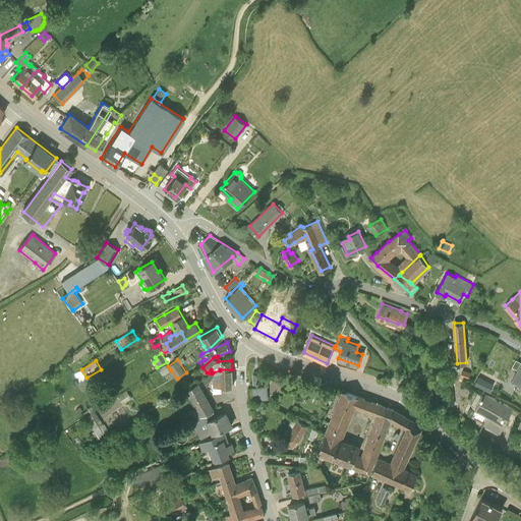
[(515,360),(512,366),(517,368),(520,362),(515,360)]
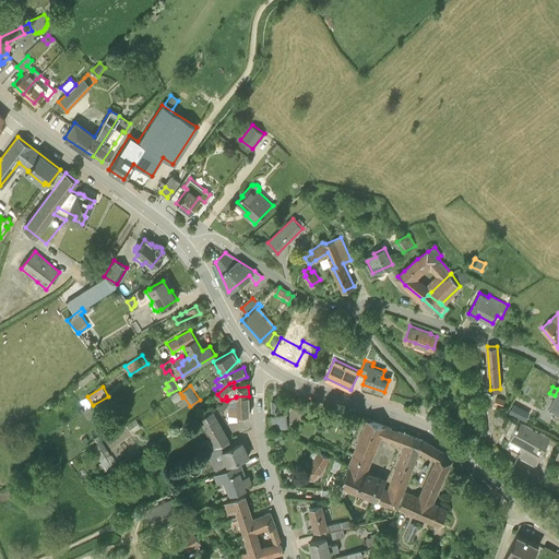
[(182,397),(180,393),(177,390),(169,396),(175,404),(182,397)]
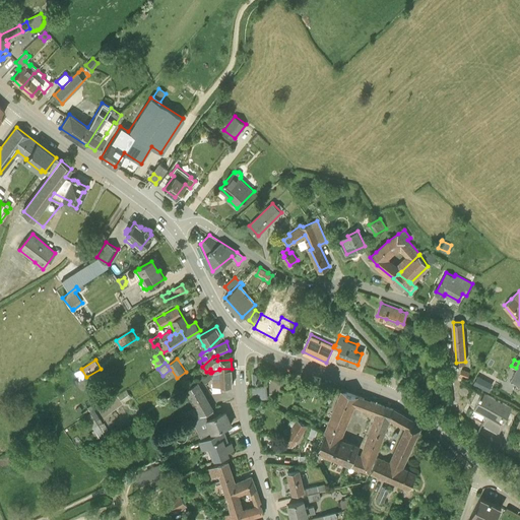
[(213,387),(233,386),(232,369),(219,369),(219,370),(212,372),(211,373),(202,379),(205,383),(212,378),(213,387)]
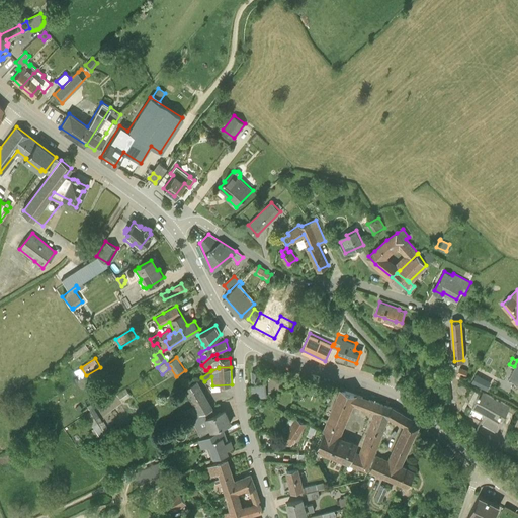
[(460,367),(457,373),(465,376),(468,370),(460,367)]
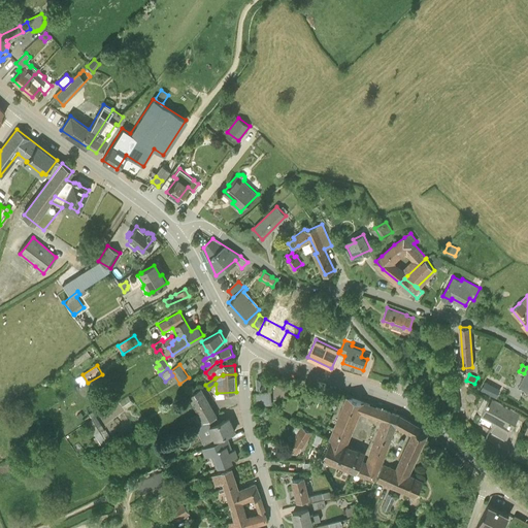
[(257,387),(257,388),(265,387),(265,386),(264,380),(265,380),(264,378),(257,380),(257,381),(258,387),(257,387)]
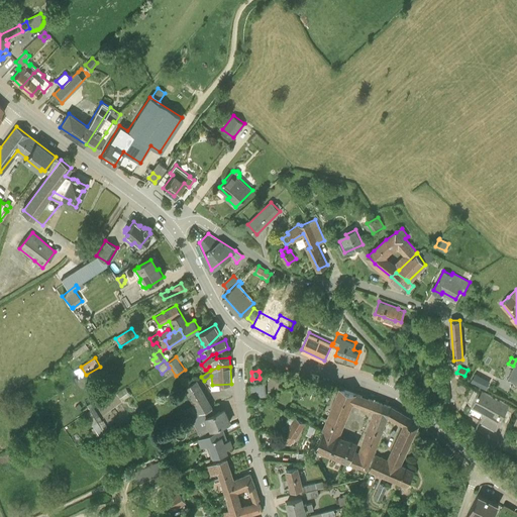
[(475,383),(479,375),(475,373),(470,381),(475,383)]
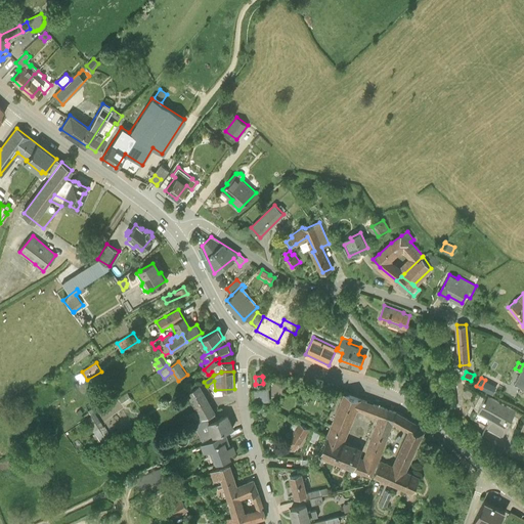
[(188,391),(198,409),(186,415),(190,424),(193,423),(203,442),(232,428),(227,415),(217,419),(214,412),(199,386),(188,391)]
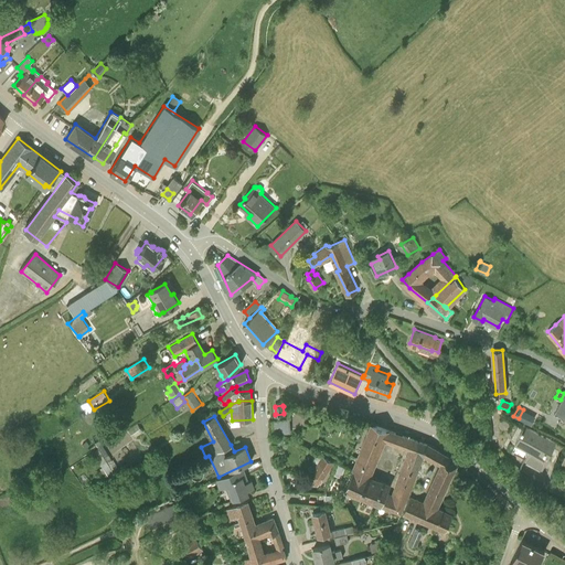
[(274,419),(275,435),(280,435),(279,427),(289,426),(288,418),(274,419)]
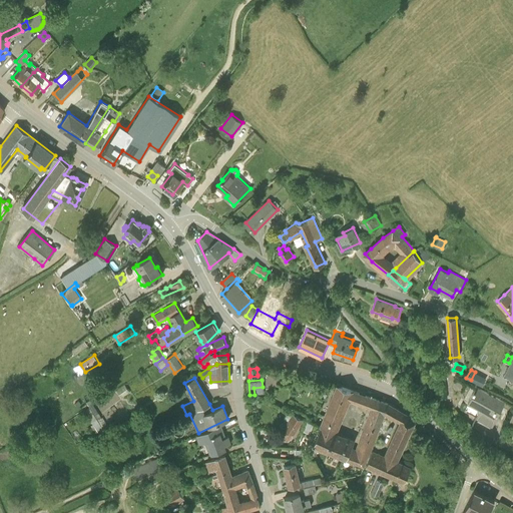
[(93,388),(97,394),(104,389),(100,384),(93,388)]
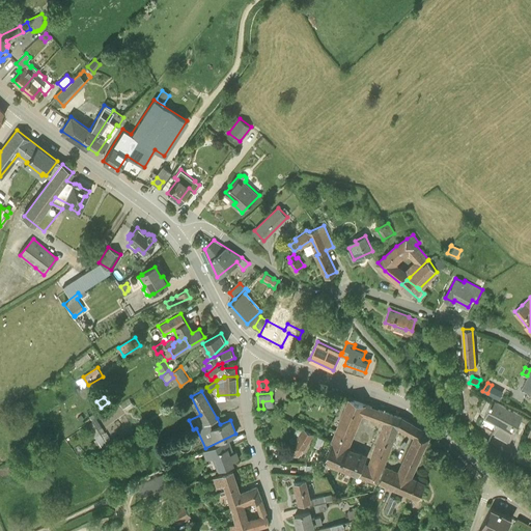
[(334,441),(350,447),(363,415),(368,417),(372,407),(363,403),(351,398),(334,441)]
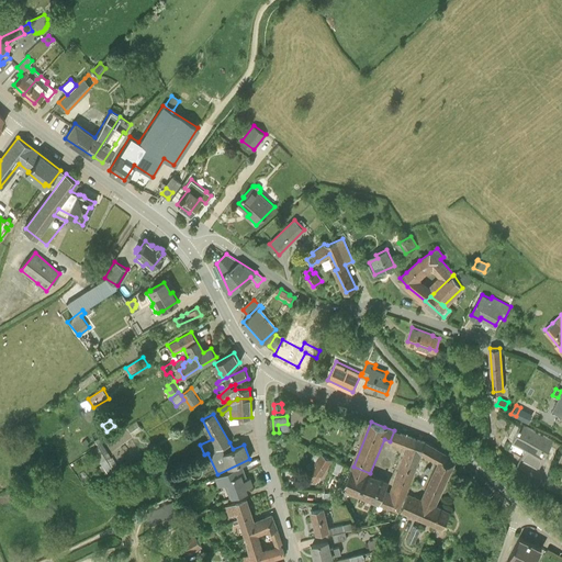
[(521,457),(539,465),(553,441),(521,424),(513,441),(526,448),(521,457)]
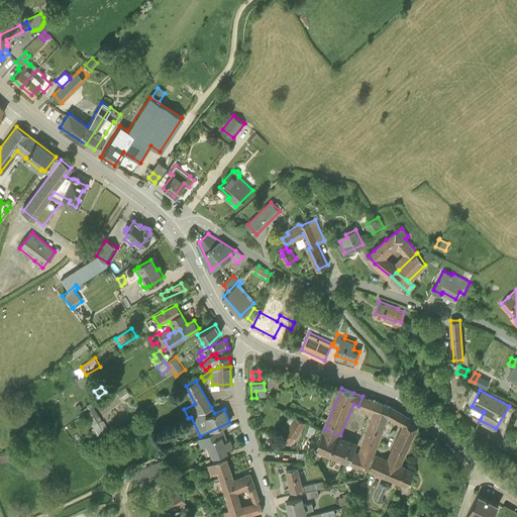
[(367,471),(388,417),(392,407),(391,406),(379,402),(369,398),(366,409),(373,412),(358,451),(354,449),(349,462),(347,461),(346,462),(349,463),(367,471)]
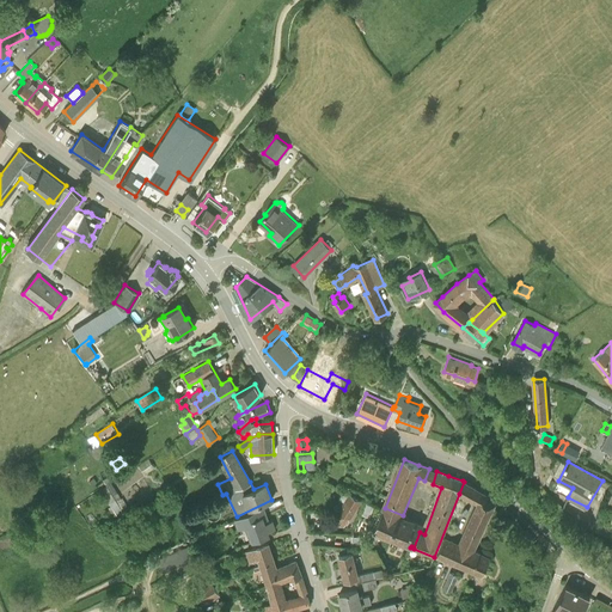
[(108,477),(104,479),(108,485),(116,500),(116,501),(121,499),(108,477)]
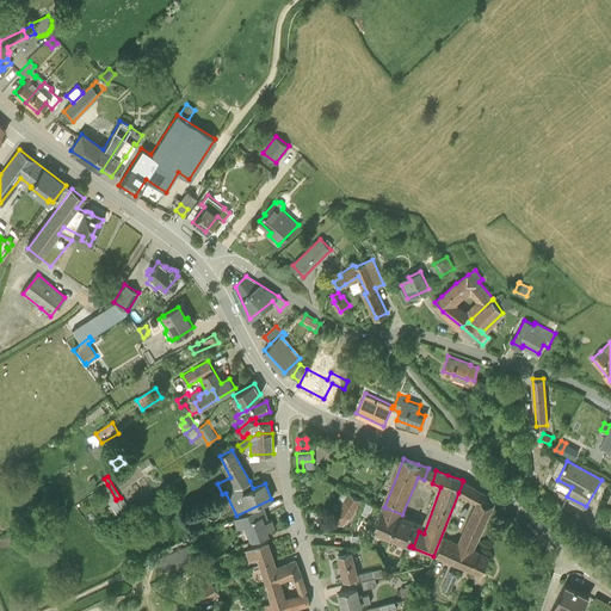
[(479,501),(469,495),(475,488),(463,481),(458,493),(475,503),(458,541),(444,535),(436,555),(480,575),(488,557),(471,550),(494,501),(494,500),(493,500),(483,493),(479,501)]
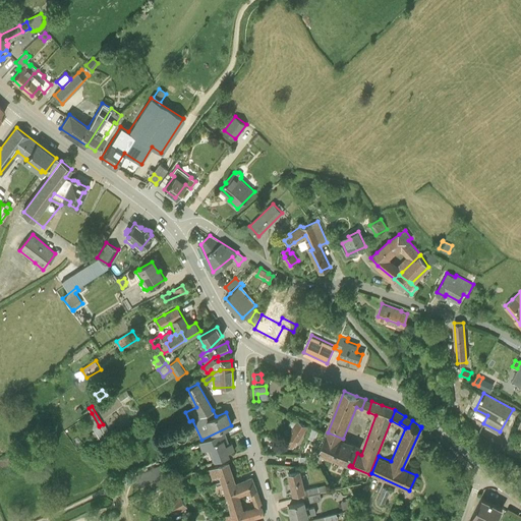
[(299,442),(308,426),(298,420),(285,443),(293,448),(294,446),(295,447),(298,443),(296,442),(297,441),(299,442)]
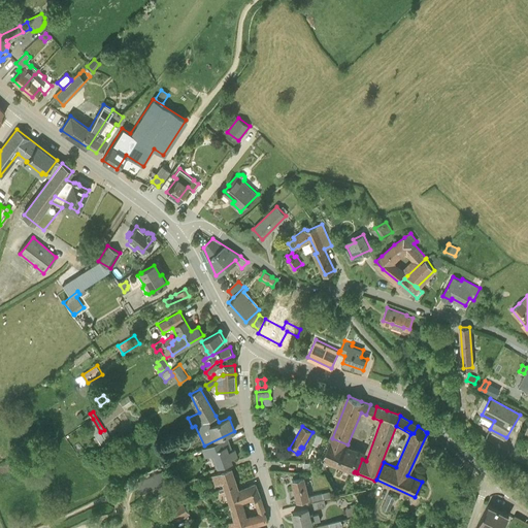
[(100,431),(95,434),(96,436),(94,437),(99,446),(106,441),(100,432),(100,431)]
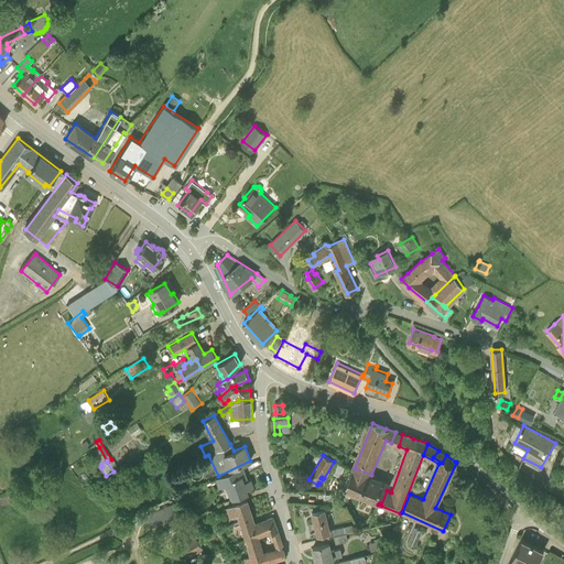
[(390,483),(371,475),(355,468),(346,491),(378,505),(379,503),(381,505),(387,490),(390,483)]
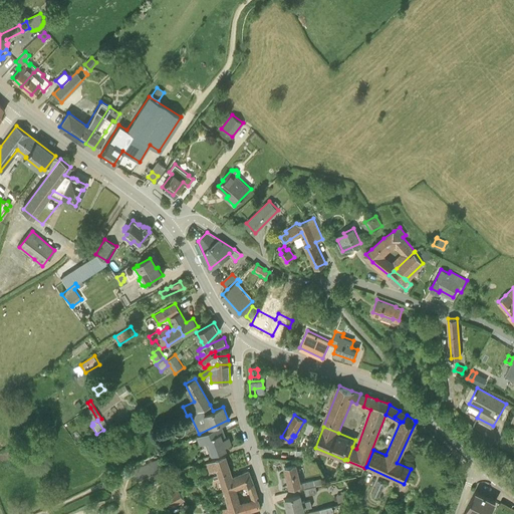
[(215,435),(213,429),(198,436),(201,445),(208,442),(213,455),(226,450),(225,447),(231,445),(229,437),(222,439),(220,433),(215,435)]
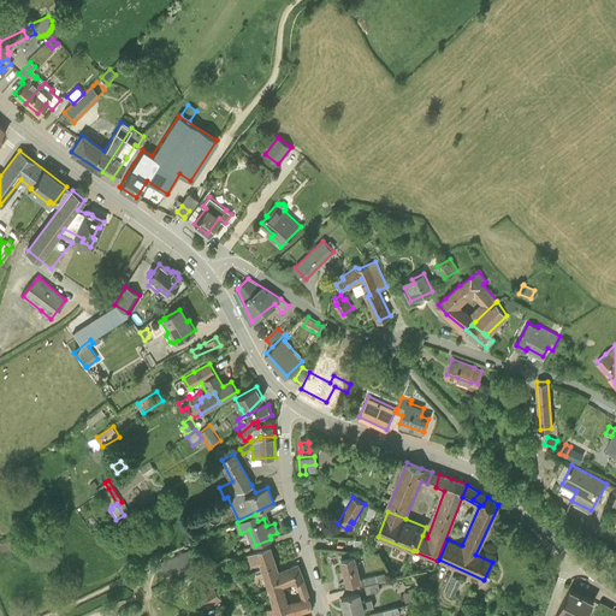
[(270,546),(248,554),(252,564),(260,562),(262,569),(276,564),(270,546)]
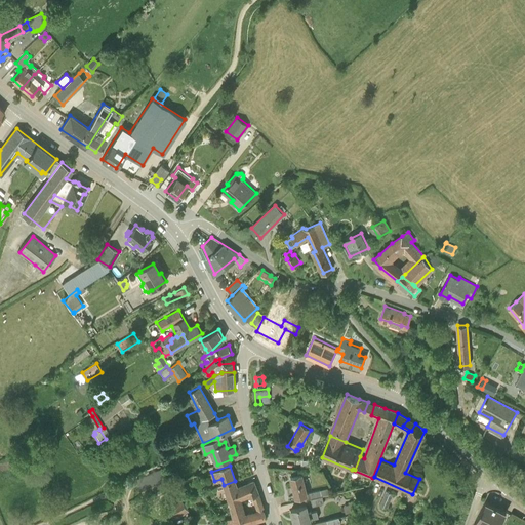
[(179,474),(176,469),(170,473),(173,478),(179,474)]
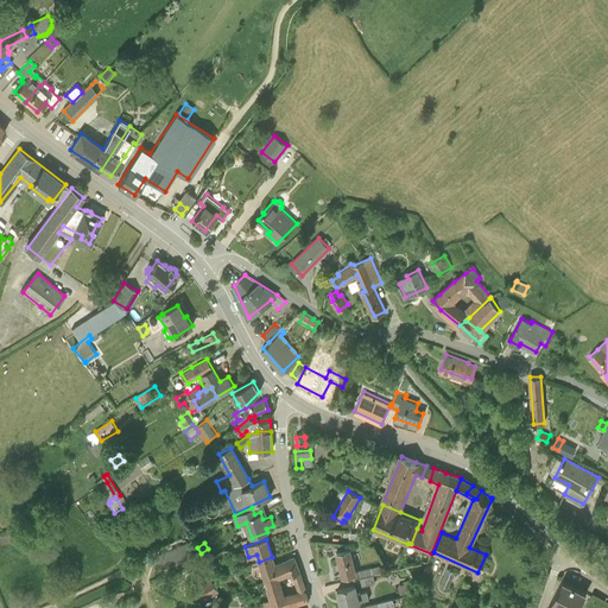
[(171,572),(200,558),(195,548),(166,562),(171,572)]
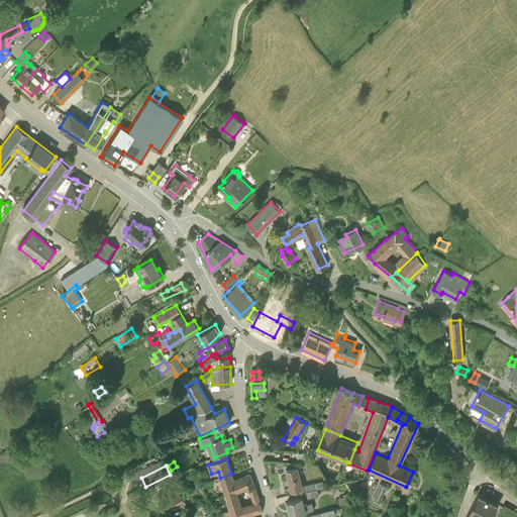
[(297,468),(287,470),(292,490),(297,488),(298,493),(306,491),(317,489),(324,487),(322,481),(301,486),(297,468)]
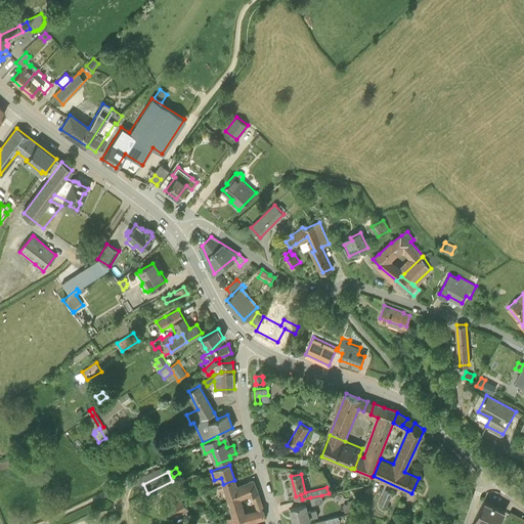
[(252,495),(258,493),(253,481),(236,487),(234,480),(223,484),(228,500),(249,493),(250,495),(252,495)]
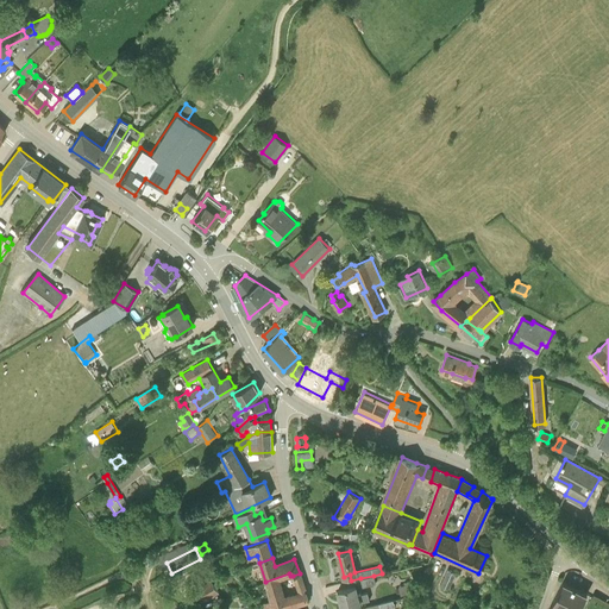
[(289,573),(265,582),(270,600),(259,603),(261,608),(280,608),(308,601),(305,586),(301,577),(300,573),(293,576),(299,591),(284,595),(281,579),(290,576),(289,573)]
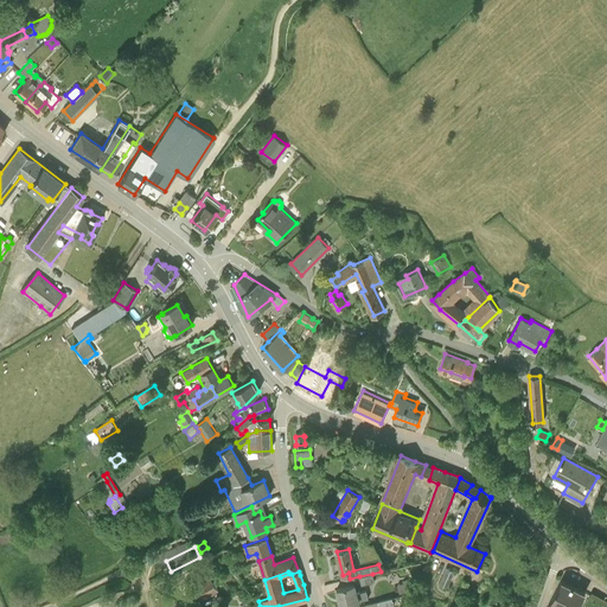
[(372,574),(359,576),(362,585),(375,581),(372,574)]
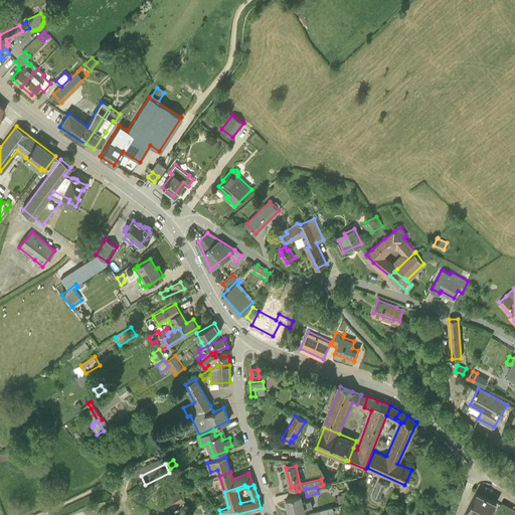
[(174,508),(186,502),(179,489),(173,493),(170,488),(165,491),(169,498),(163,501),(167,507),(171,504),(174,508)]
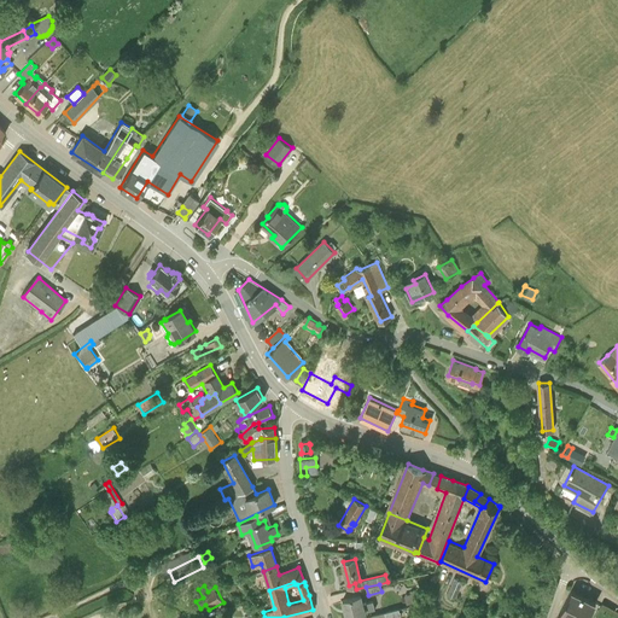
[(414,601),(417,601),(419,596),(417,590),(410,592),(412,593),(404,595),(407,605),(415,604),(414,601)]
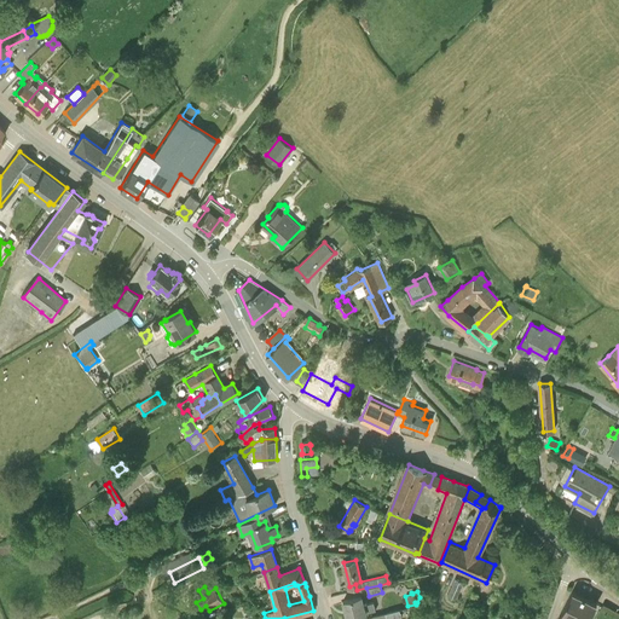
[(588,618),(596,603),(573,591),(557,618),(588,618)]
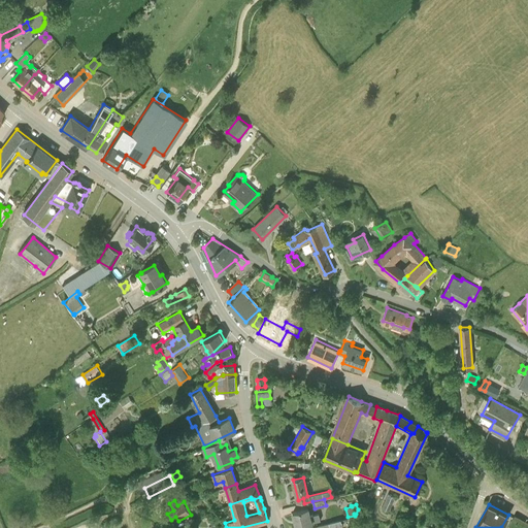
[(308,508),(293,513),(297,527),(312,523),(321,521),(319,514),(310,516),(308,508)]
